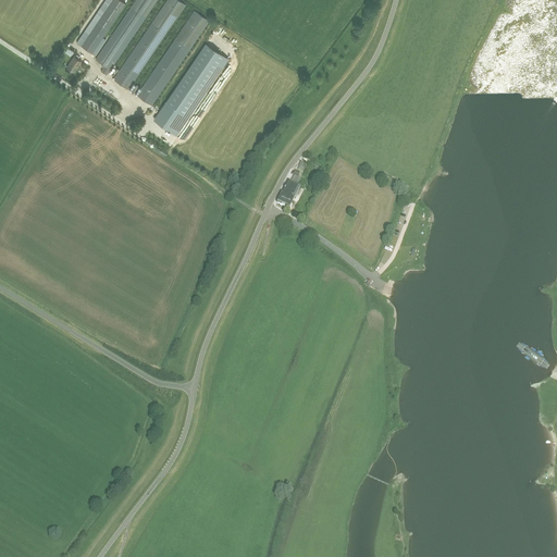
[(106,0),(76,42),(95,56),(106,39),(102,38),(125,3),(120,0),(106,0)]
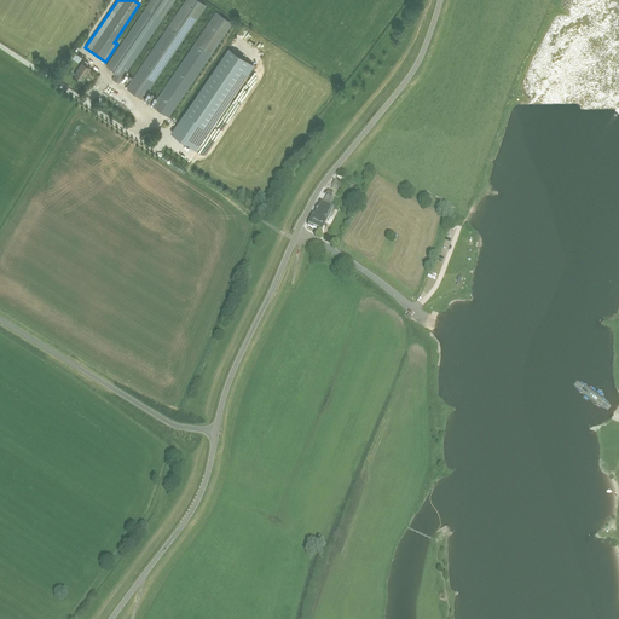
[(175,0),(150,0),(145,7),(105,65),(116,73),(113,79),(119,84),(162,19),(175,0)]
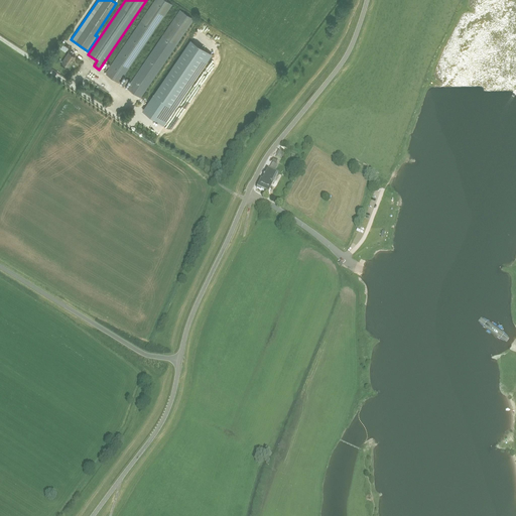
[(119,83),(155,29),(172,4),(165,0),(154,0),(141,20),(105,74),(119,83)]
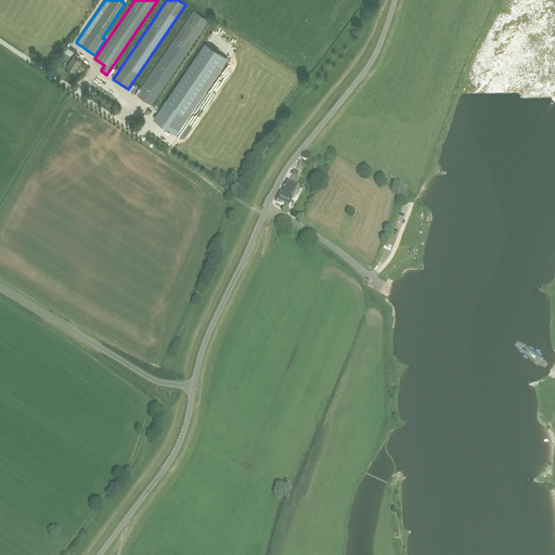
[(152,105),(191,48),(208,21),(194,10),(176,37),(136,94),(152,105)]
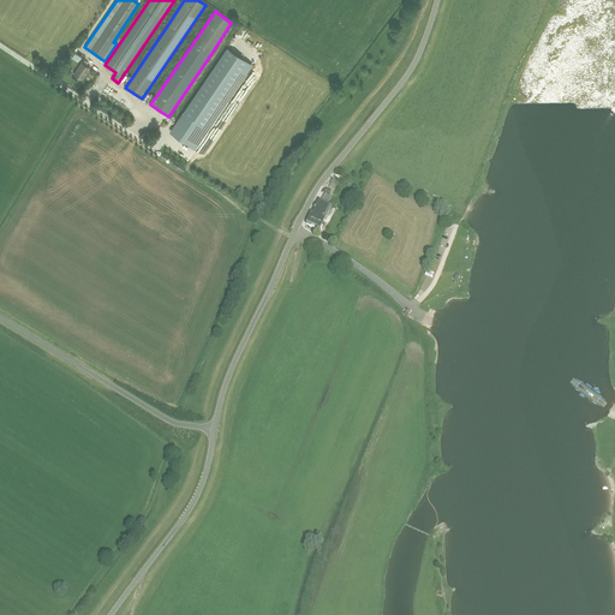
[(192,118),(179,138),(195,149),(251,66),(227,49),(184,113),(192,118)]
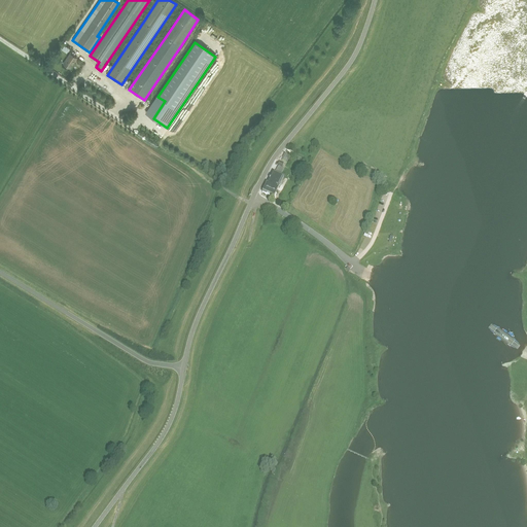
[(63,64),(70,68),(77,58),(70,54),(63,64)]
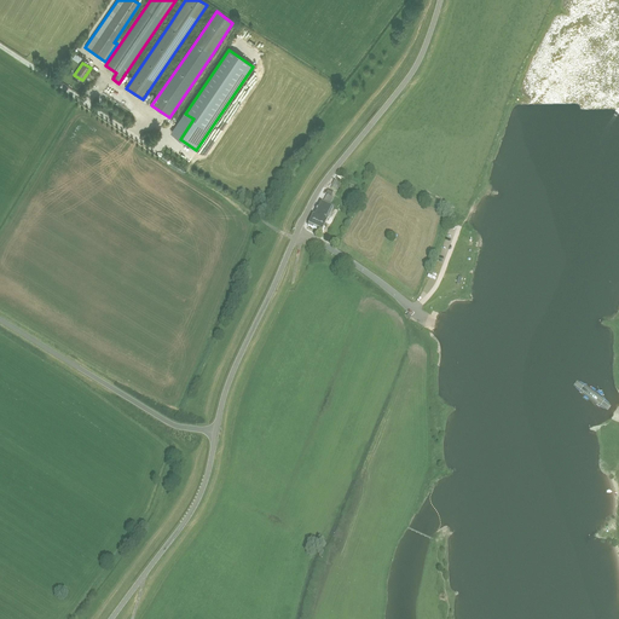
[(330,189),(336,192),(341,184),(334,180),(330,189)]
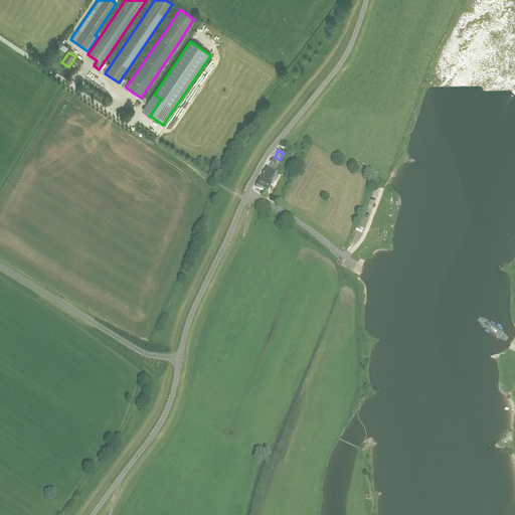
[(262,178),(273,183),(278,173),(275,171),(278,165),(272,162),(269,168),(267,167),(262,178)]
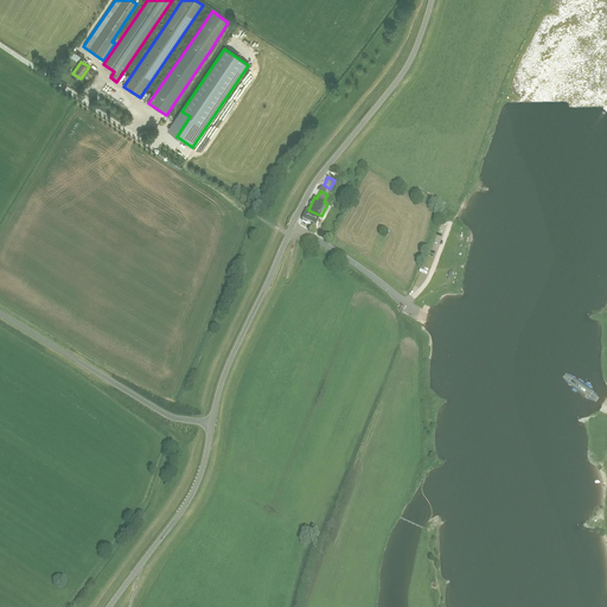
[(321,216),(308,210),(302,222),(314,228),(321,216)]
